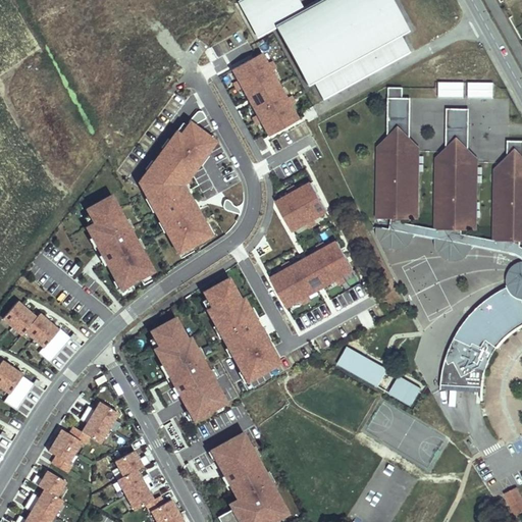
[(264,33),(247,0),(243,0),(239,2),(257,37),(264,33)]
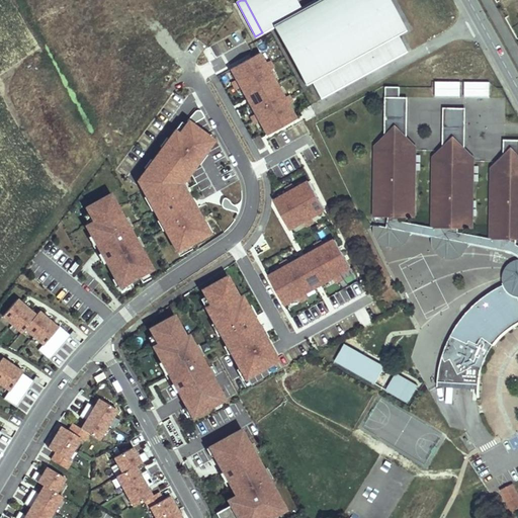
[(407,51),(398,34),(405,29),(389,0),(321,0),(303,10),(298,12),(291,0),(245,0),(262,32),(273,26),(305,84),(311,81),(320,98),(407,51)]
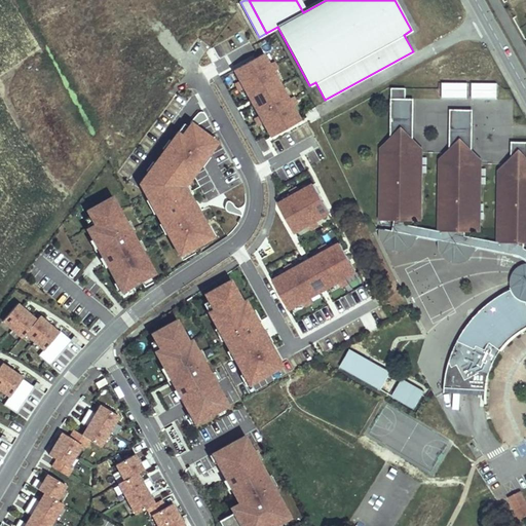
[(307,10),(301,0),(296,0),(303,12),(307,10)]
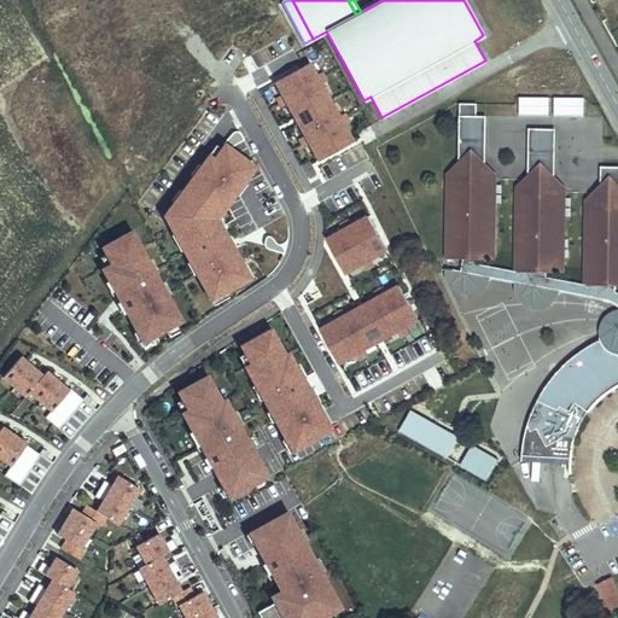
[(314,60),(274,80),(314,162),(354,143),(314,60)]
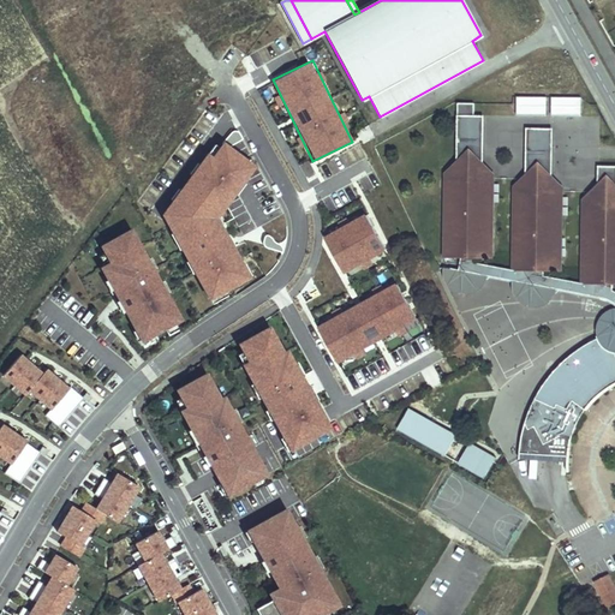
[(483,139),(483,117),(475,117),(467,115),(458,115),(458,139),(477,139),(483,139)]
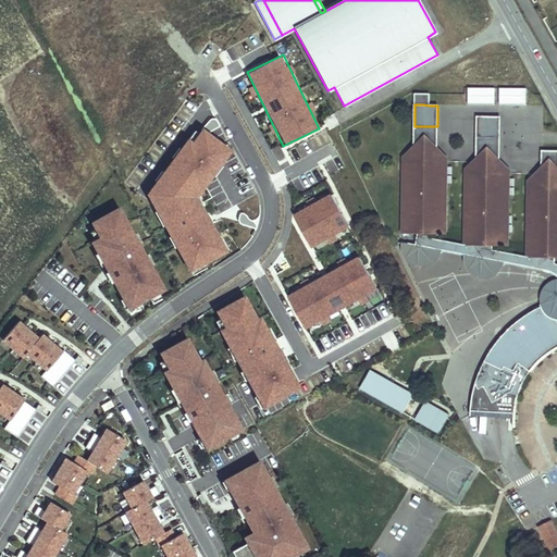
[(499,138),(499,120),(478,120),(478,138),(495,138),(499,138)]
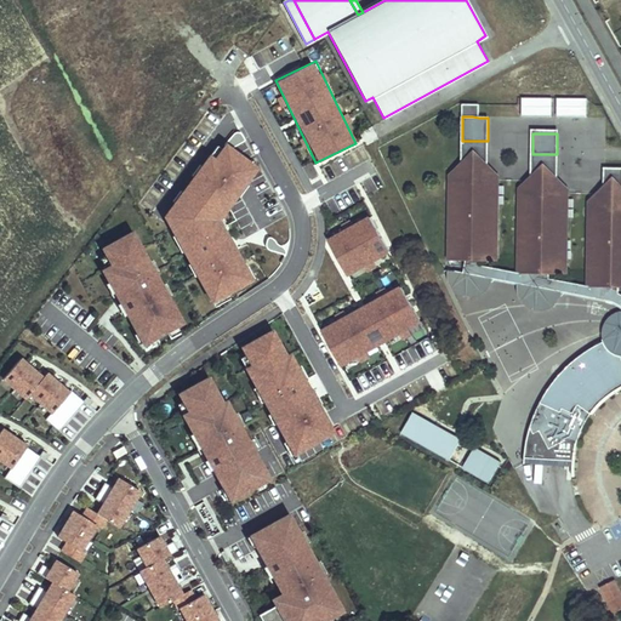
[(620,294),(620,292),(620,288),(620,286),(620,167),(604,167),(604,205),(591,205),(590,286),(550,278),(550,274),(565,274),(567,193),(557,193),(551,193),(552,154),(533,154),(531,192),(522,192),(520,273),(479,265),(480,261),(496,261),(497,180),(486,180),(482,180),(482,141),(462,141),(461,180),(453,180),(451,260),(466,261),(465,273),(494,279),(518,284),(563,292),(603,300),(614,302),(620,306),(620,294)]
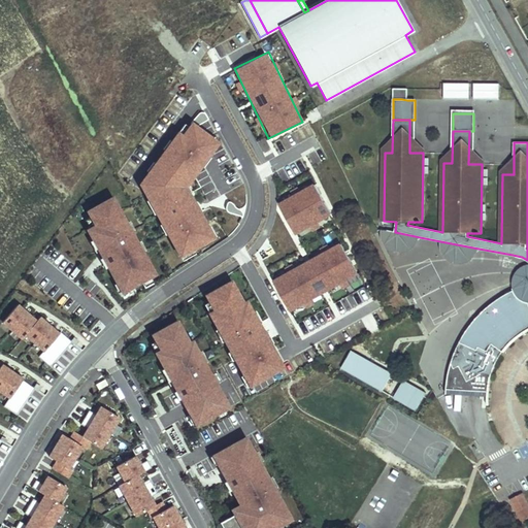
[(215,241),(191,185),(221,140),(191,121),(185,129),(173,134),(141,180),(171,250),(179,256),(215,241)]
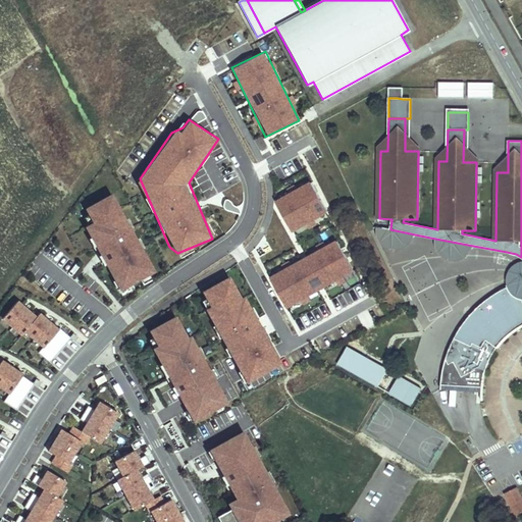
[(291,231),(328,215),(313,181),(276,198),(291,231)]
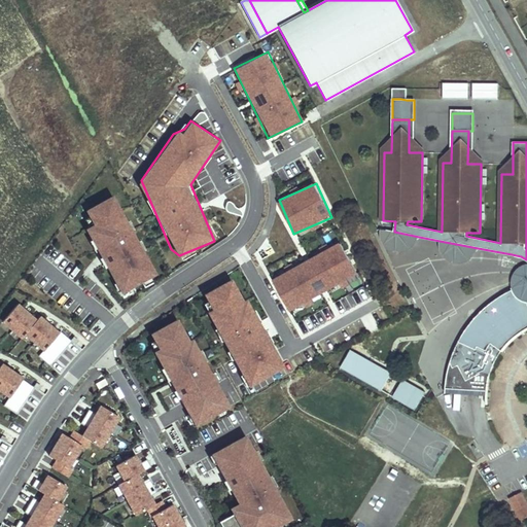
[(86,230),(93,240),(95,239),(109,266),(107,267),(116,282),(118,281),(124,291),(155,274),(142,251),(140,252),(135,243),(138,242),(131,231),(129,232),(124,223),(127,222),(112,197),(86,211),(95,225),(86,230)]
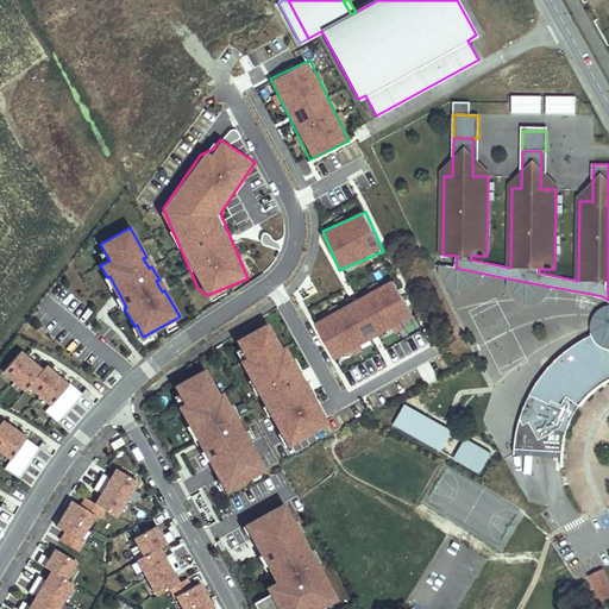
[(483,278),(484,274),(456,268),(440,265),(439,269),(441,277),(443,281),(445,284),(449,288),(452,289),(459,292),(463,293),(468,292),(475,288),(477,286),(481,282),(483,278)]
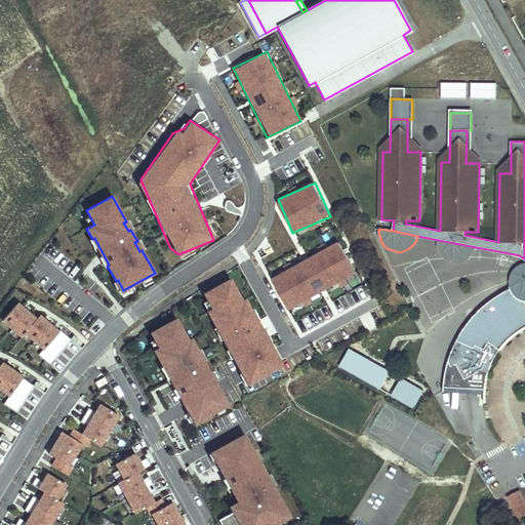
[(109,265),(94,238),(92,239),(89,240),(104,267),(107,266),(109,265)]
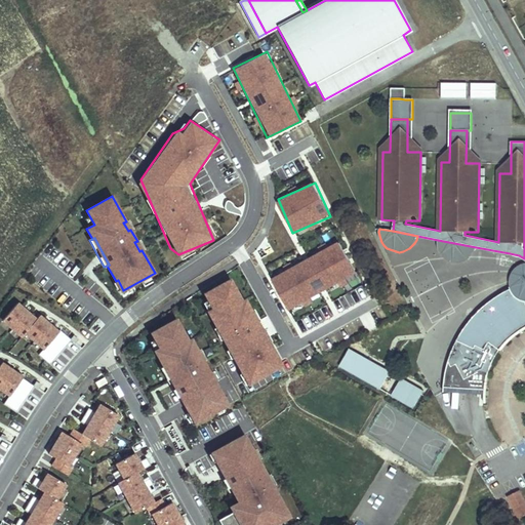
[(288,309),(357,276),(340,241),(272,274),(288,309)]
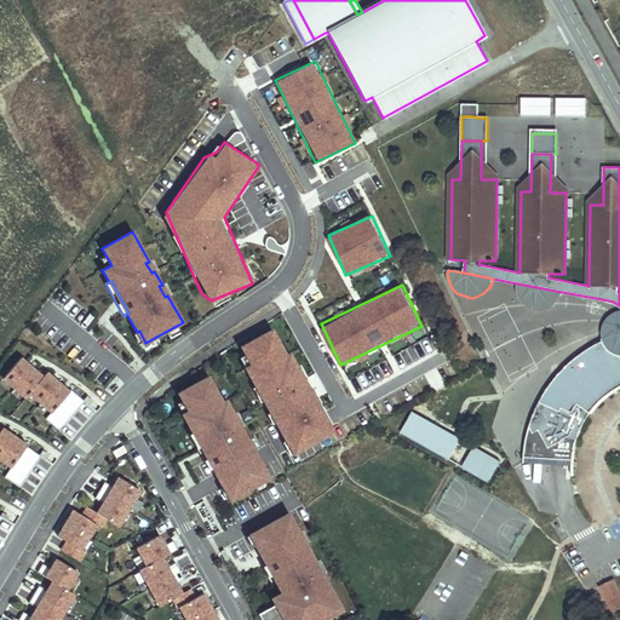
[(619,332),(618,333),(603,338),(604,340),(606,344),(607,346),(609,348),(610,350),(614,352),(616,354),(619,355),(619,354),(619,332)]
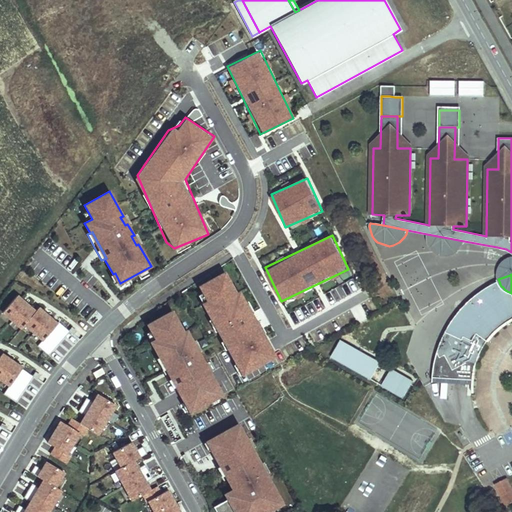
[(511,292),(511,293),(509,292),(507,291),(504,289),(503,287),(501,286),(500,284),(499,281),(493,284),(482,291),(474,297),(467,304),(457,314),(449,326),(443,339),(438,351),(436,361),(434,368),(433,377),(472,380),(474,380),(475,372),(477,365),(478,359),(483,348),(491,337),(494,333),(501,328),(508,322),(511,320),(511,292)]
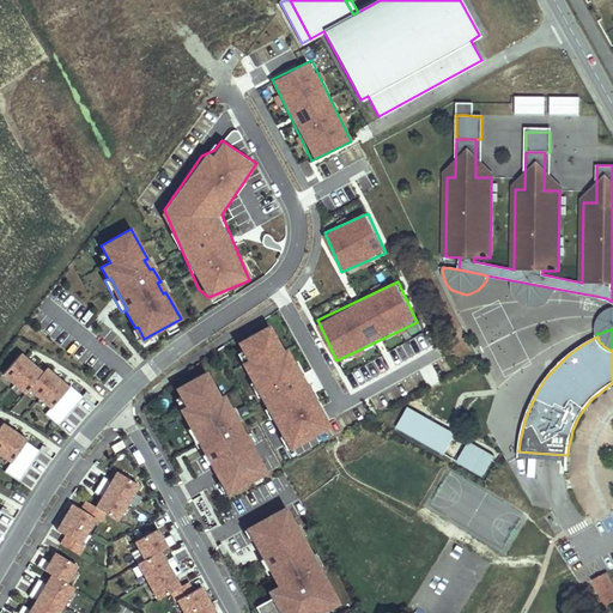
[(84,396),(70,386),(68,387),(47,369),(42,372),(20,353),(4,375),(25,394),(29,389),(50,407),(44,414),(59,426),(84,396)]
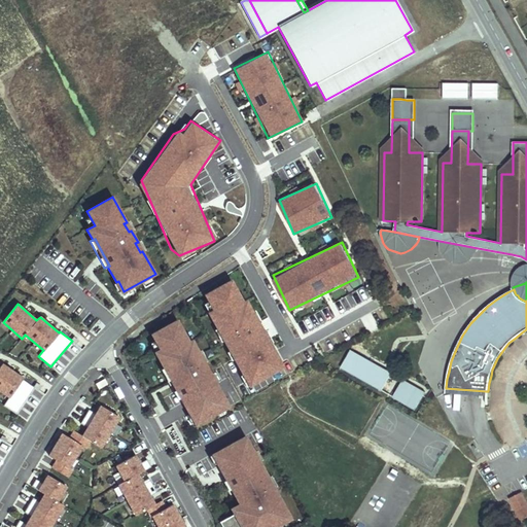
[(119,313),(113,307),(110,309),(116,316),(119,313)]
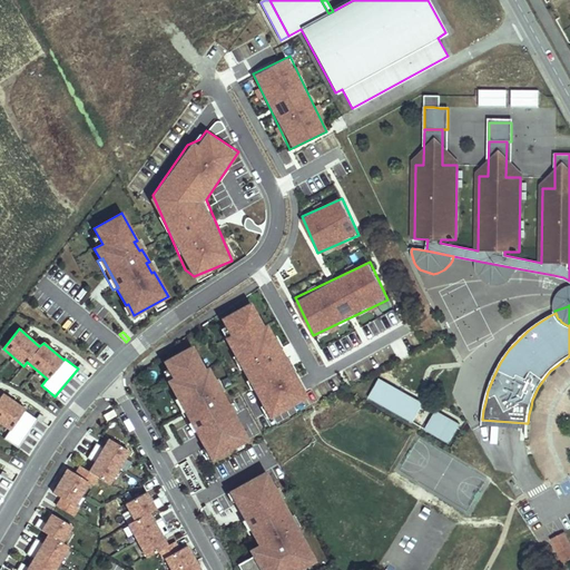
[(173,377),(168,381),(177,397),(177,399),(179,397),(187,410),(185,411),(195,431),(212,459),(247,439),(220,392),(218,393),(212,381),(215,380),(207,367),(204,370),(192,346),(164,362),(173,377)]
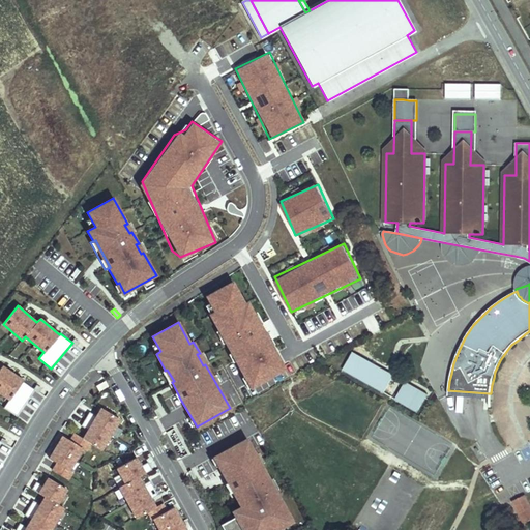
[(325,336),(294,352),(301,366),(332,351),(325,336)]
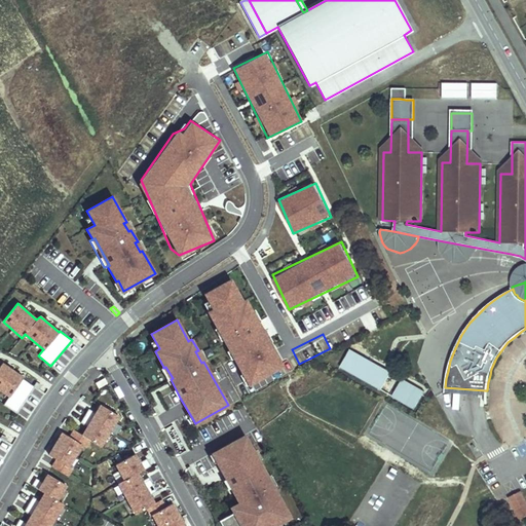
[(391,372),(350,349),(340,367),(381,389),(391,372)]
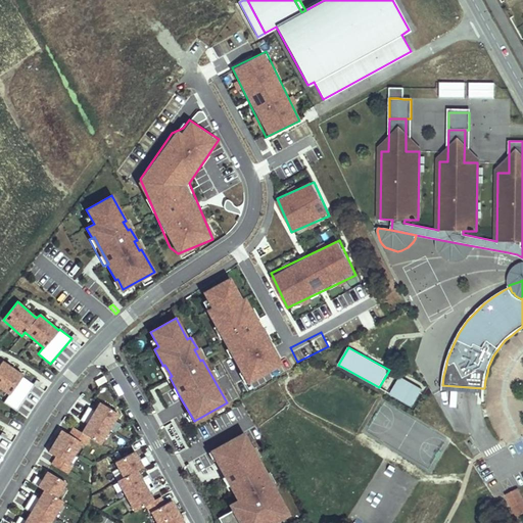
[(16,411),(35,385),(22,377),(22,376),(2,362),(0,364),(0,387),(9,394),(4,402),(16,411)]
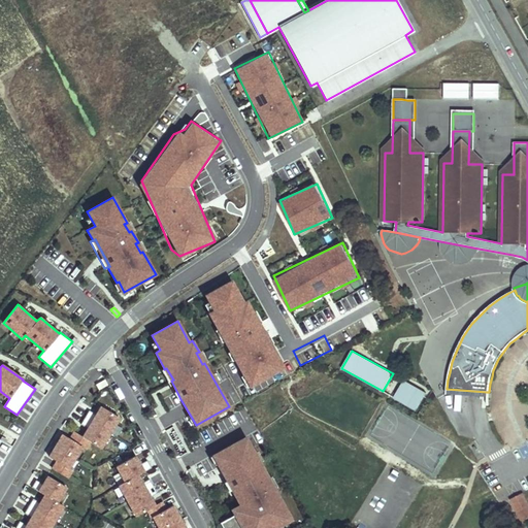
[(173,380),(166,368),(164,369),(164,368),(161,370),(178,400),(180,399),(171,381),(173,380)]
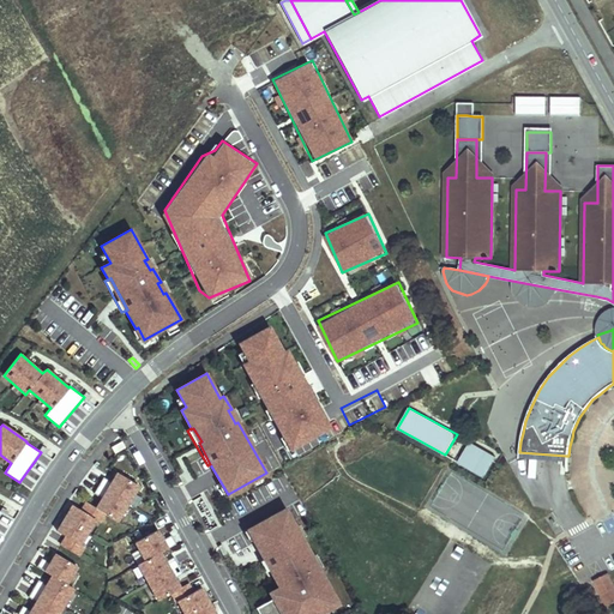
[(115,453),(126,447),(122,441),(112,447),(115,453)]
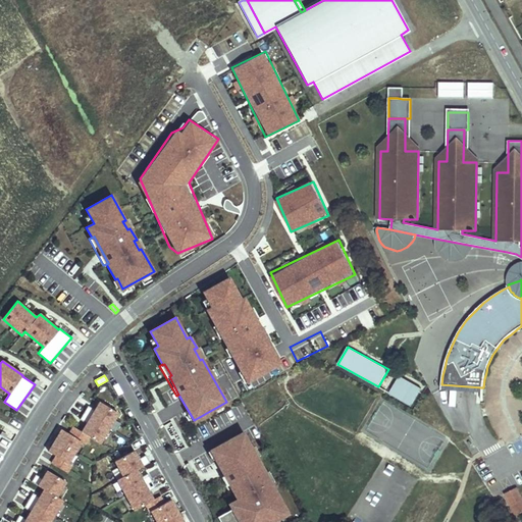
[(412,406),(421,388),(400,376),(389,394),(412,406)]
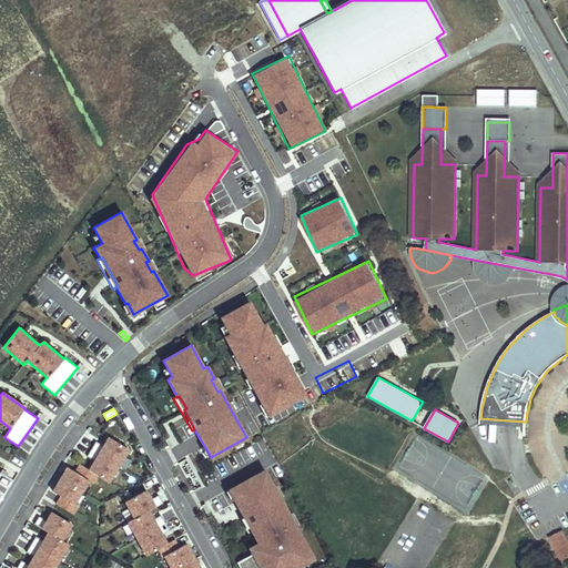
[(306,417),(313,434),(321,429),(314,414),(306,417)]
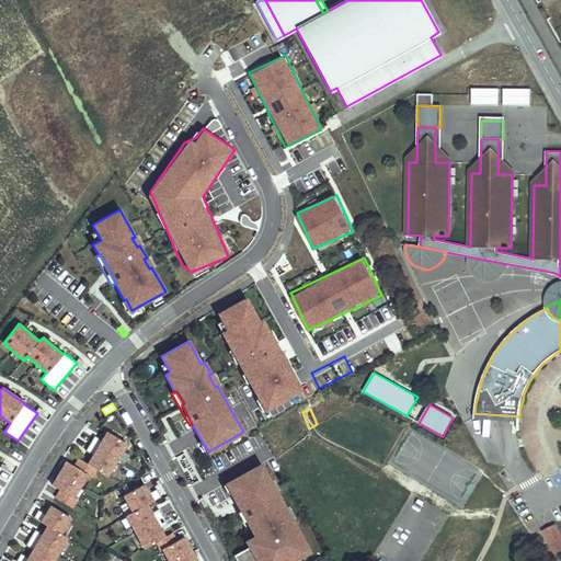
[(73,497),(87,474),(91,478),(96,469),(107,476),(127,444),(107,432),(102,441),(94,436),(86,450),(93,455),(88,464),(79,459),(75,467),(66,461),(52,485),(60,490),(56,497),(72,507),(77,500),(73,497)]
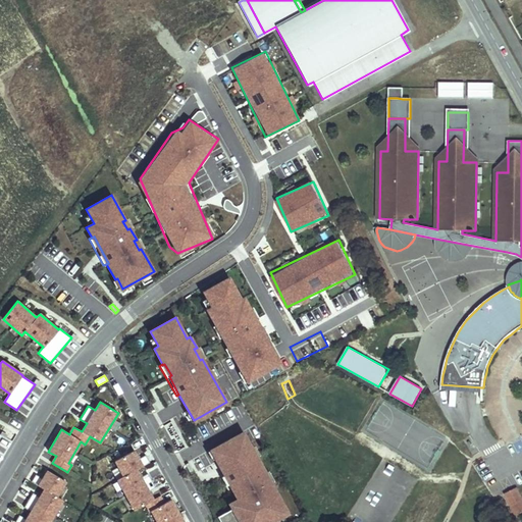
[(265,472),(243,431),(210,451),(223,475),(224,476),(226,474),(231,483),(243,503),(217,517),(220,521),(267,521),(288,511),(271,482),(269,483),(263,474),(266,472),(265,472)]
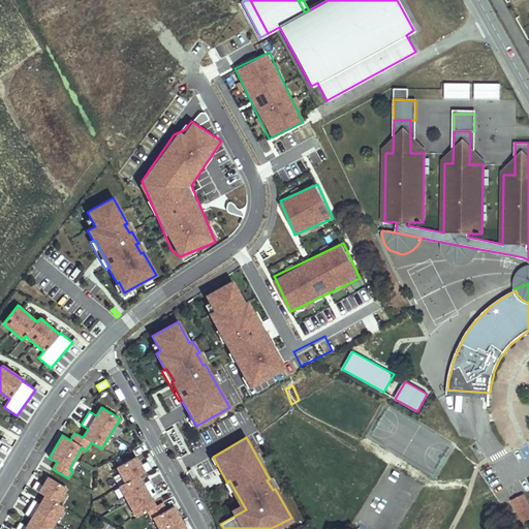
[(158,494),(150,479),(143,484),(138,476),(152,468),(148,462),(141,466),(135,457),(117,467),(125,483),(119,486),(136,518),(148,511),(152,519),(153,518),(159,528),(185,528),(186,528),(174,506),(166,510),(162,502),(155,506),(151,498),(158,494)]
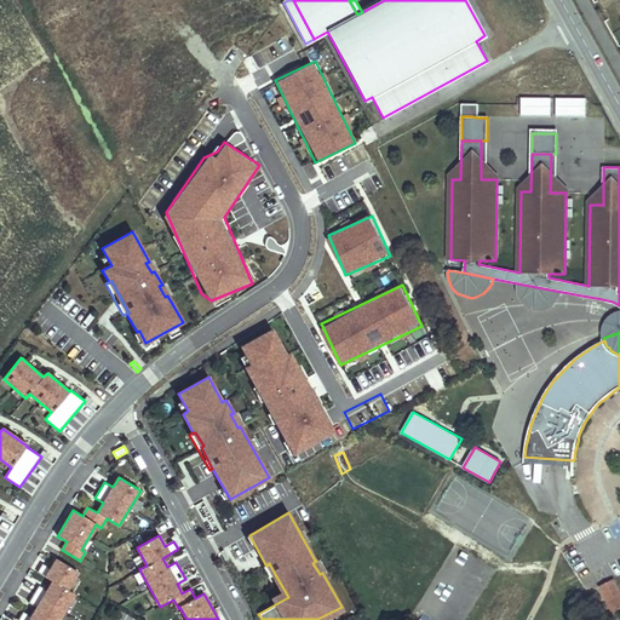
[(58,619),(75,593),(68,590),(78,572),(56,558),(51,569),(42,563),(38,572),(52,581),(47,591),(39,586),(29,603),(36,608),(32,616),(23,612),(17,619),(58,619)]
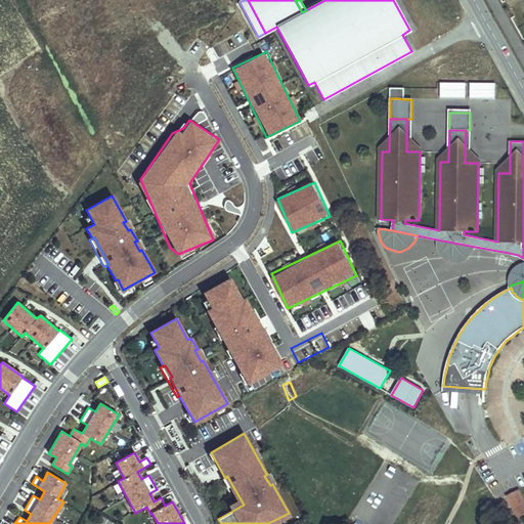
[(275,482),(269,472),(266,474),(267,474),(264,476),(270,485),(272,484),(275,482)]
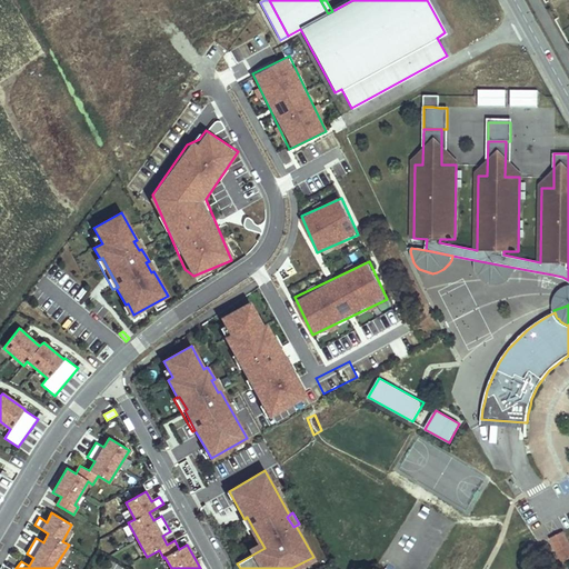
[(252,527),(247,517),(245,519),(243,518),(241,520),(247,529),(252,527)]
